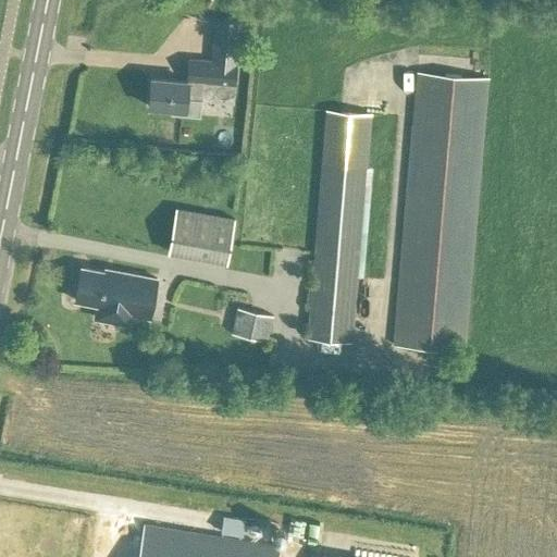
[(171,112),(200,115),(202,82),(234,85),(239,22),(215,20),(212,60),(189,58),(187,79),(151,76),(149,104),(171,107),(171,112)]
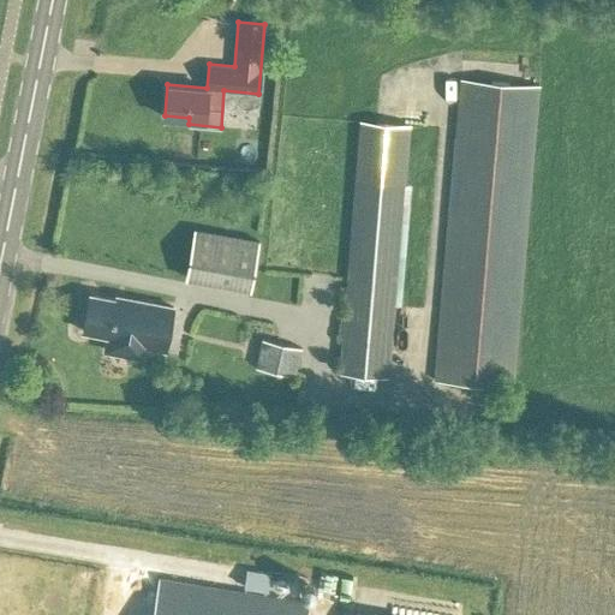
[(435,380),(512,386),(538,84),(461,78),(435,380)]
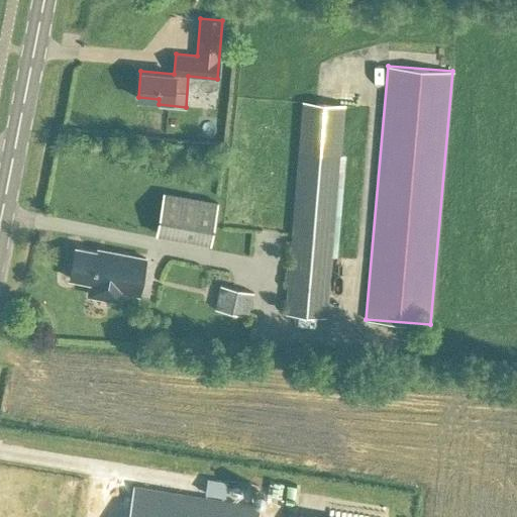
[(286,312),(326,316),(339,154),(299,151),(286,312)]
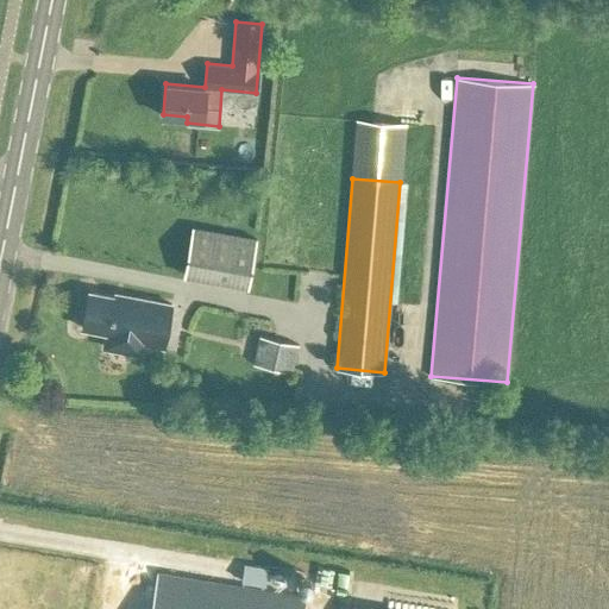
[(183,274),(248,284),(256,238),(192,226),(183,274)]
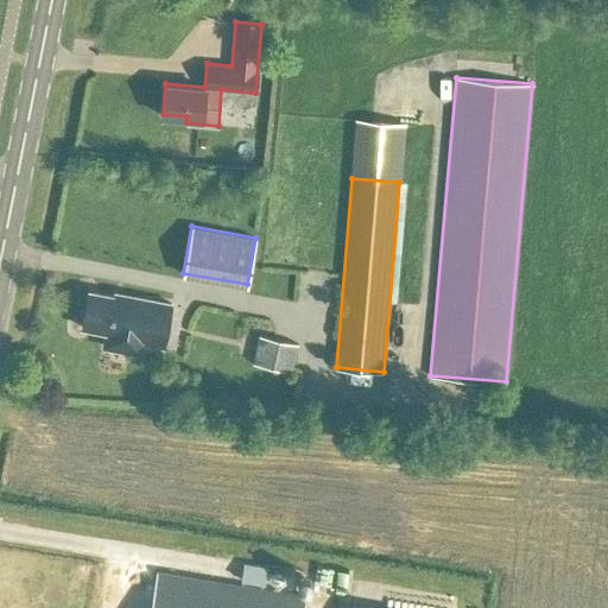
[(114,295),(88,290),(81,327),(107,331),(105,346),(140,353),(143,342),(163,346),(171,303),(128,295),(127,296),(115,293),(116,292),(115,291),(114,295)]
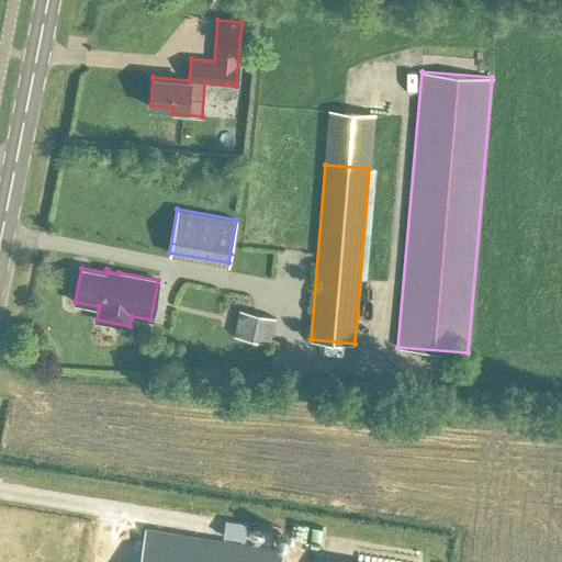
[(234,335),(269,343),(274,316),(240,308),(234,335)]
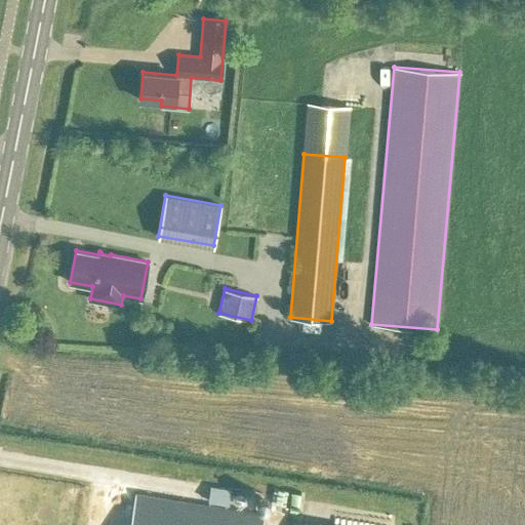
[(231,489),(211,486),(208,501),(229,505),(231,489)]
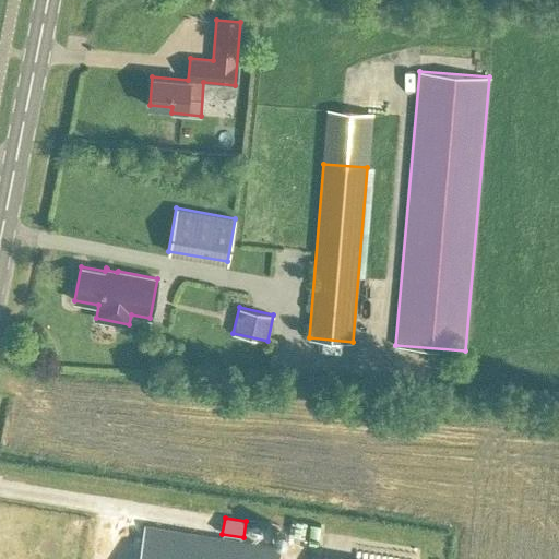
[(145,524),(139,558),(277,558),(281,547),(145,524)]
